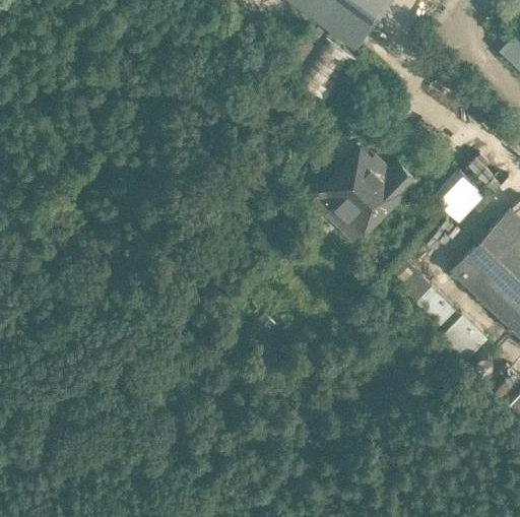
[(243,0),(255,9),(261,0),(243,0)]
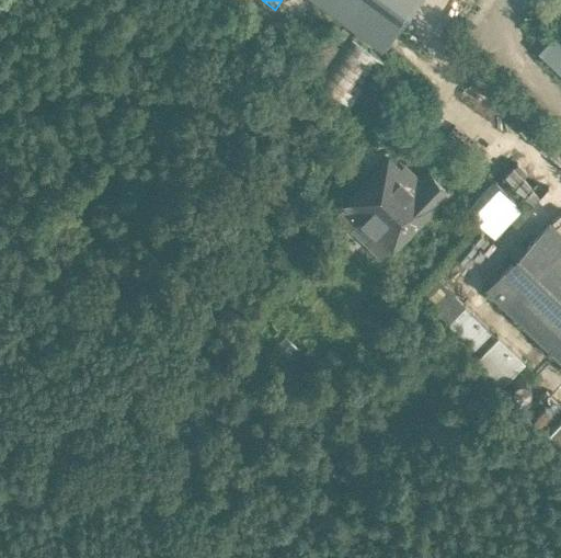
[(309,0),(367,42),(398,0),(309,0)]
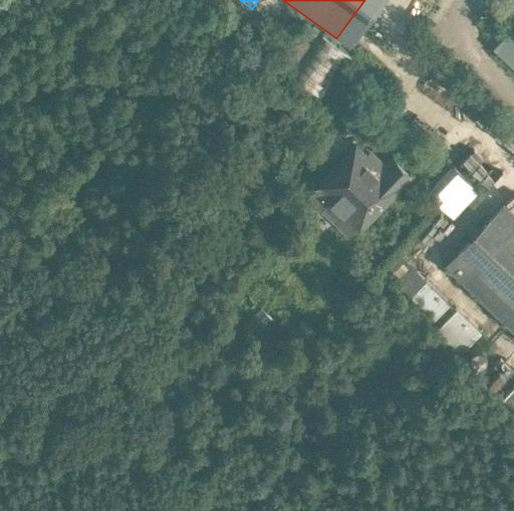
[(285,76),(320,104),(354,60),(318,33),(285,76)]
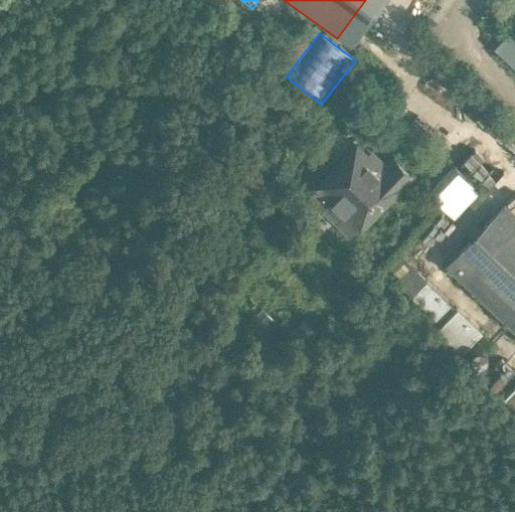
[(514,35),(512,33),(495,51),(514,69),(514,35)]
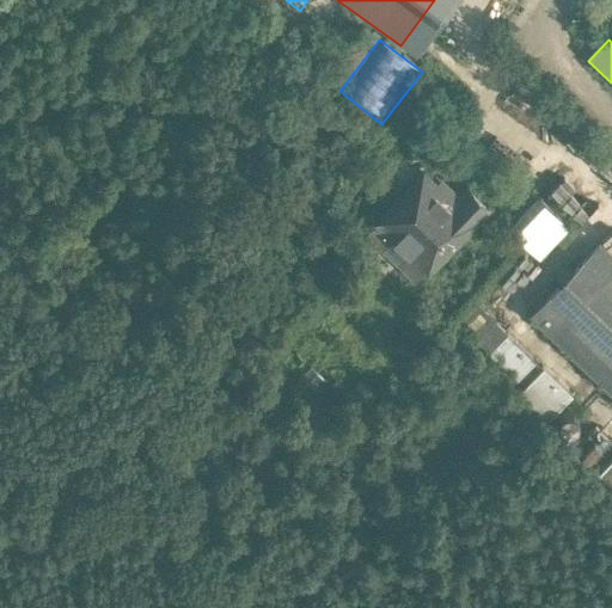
[(428,131),(410,151),(432,171),(450,151),(428,131)]
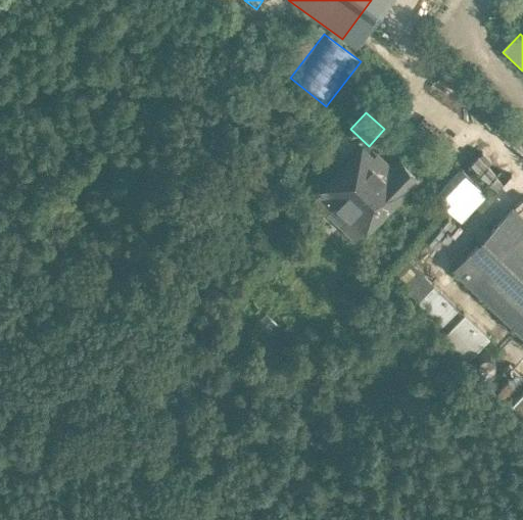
[(322,193),(326,196),(316,206),(354,244),(364,234),(366,236),(418,182),(400,166),(388,178),(362,152),(322,193)]
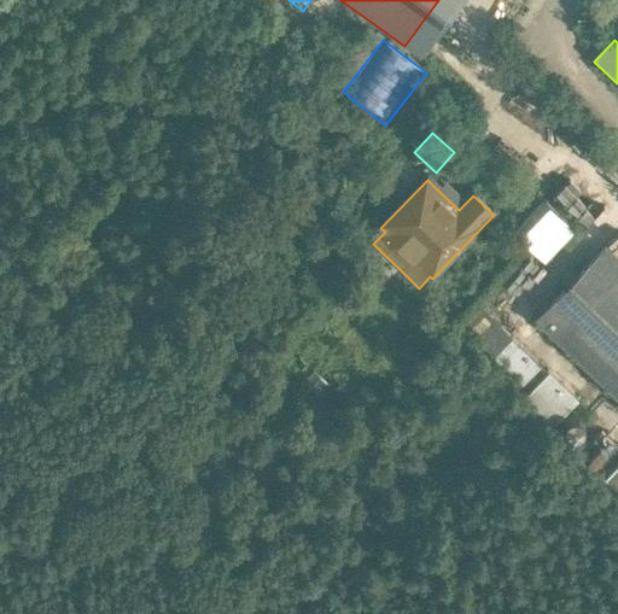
[(517,233),(549,263),(581,229),(548,199),(517,233)]
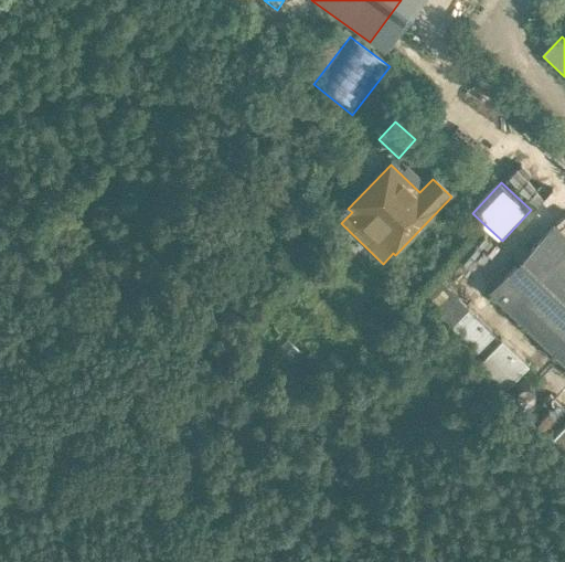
[(564,240),(554,229),(492,294),(564,363),(564,240)]
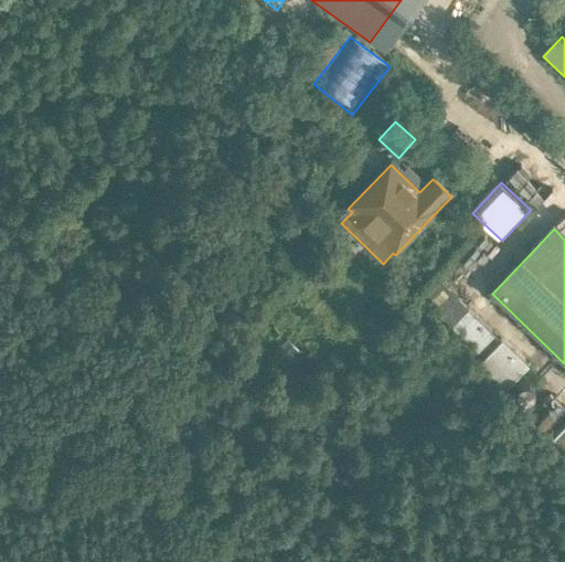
[(494,337),(468,311),(451,295),(434,313),(477,354),(494,337)]
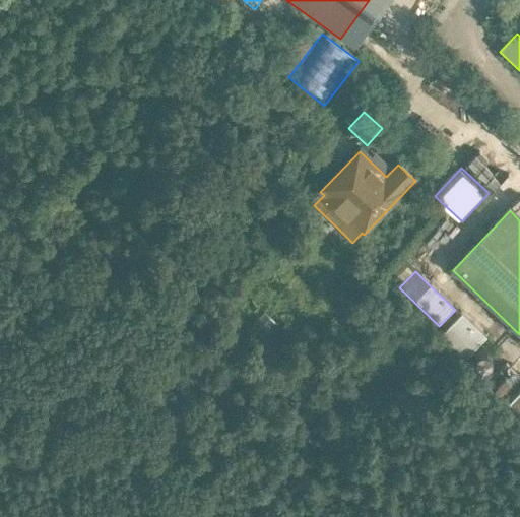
[(486,336),(461,313),(439,336),(464,360),(486,336)]
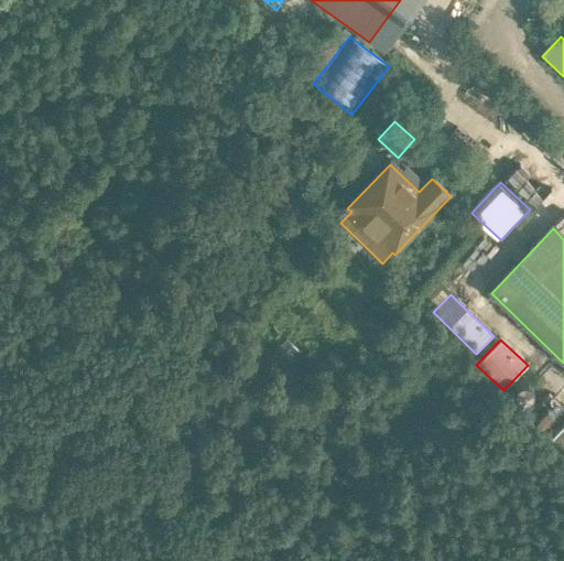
[(546,430),(563,412),(550,399),(533,416),(546,430)]
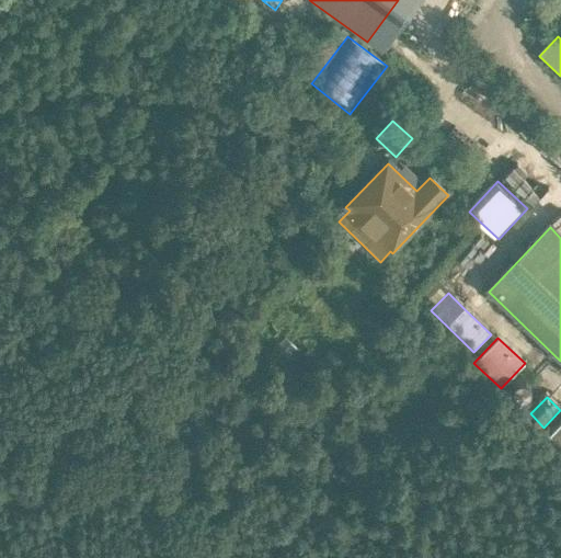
[(560,422),(549,435),(560,446),(560,422)]
